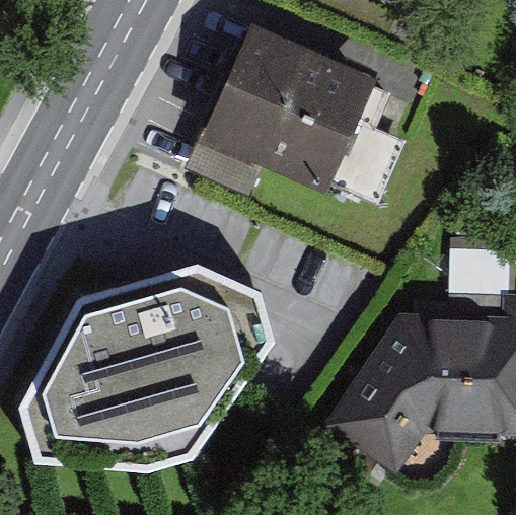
[(0,15),(8,0),(0,0),(0,15)]
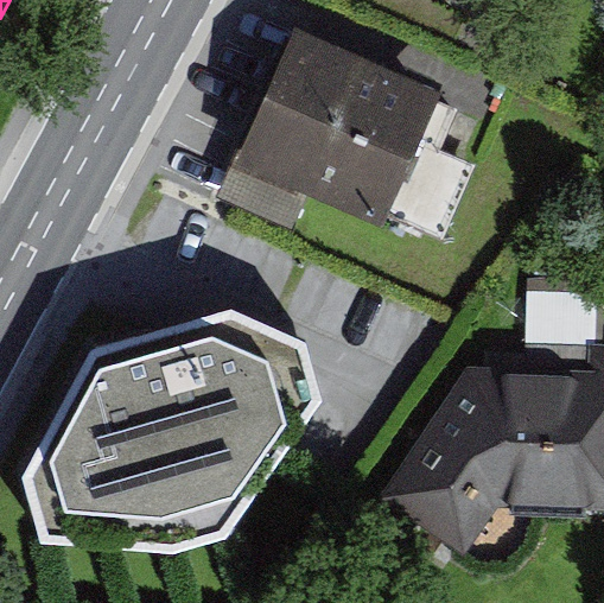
[(431,100),(290,38),(241,150),(317,183),(381,211),(431,100)]
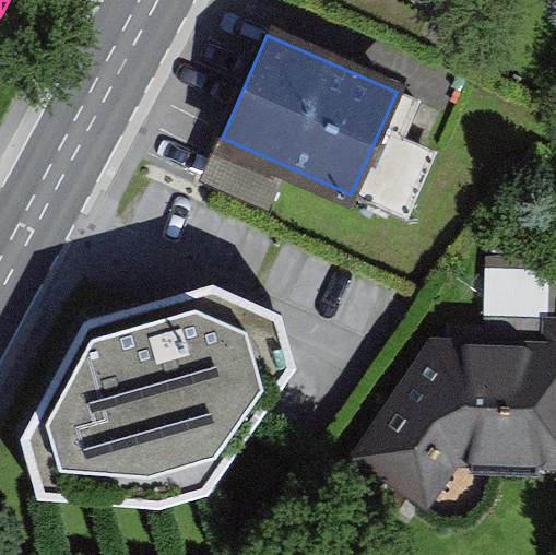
[(397,92),(351,195),(409,220),(412,212),(432,167),(438,154),(407,141),(424,104),(397,92)]
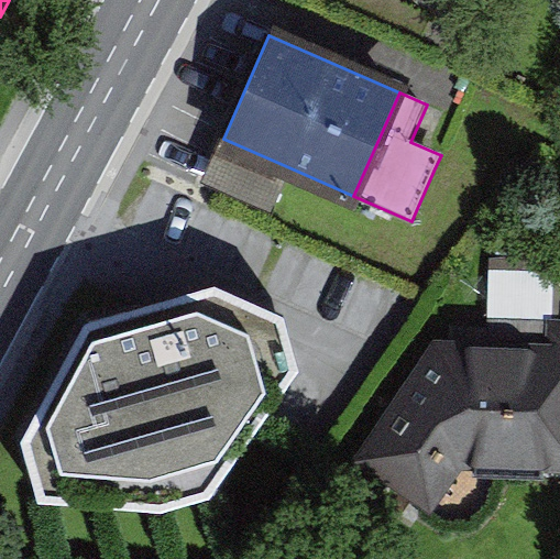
[(294,170),(223,139),(205,183),(274,214),(294,170)]
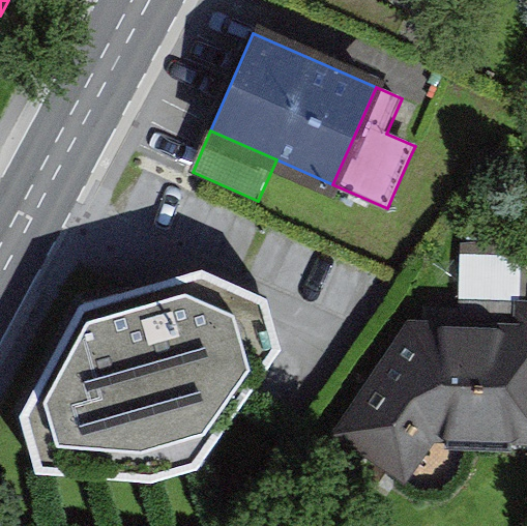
[(428,311),(428,327),(524,329),(524,305),(525,280),(526,253),(467,251),(465,312),(428,311)]
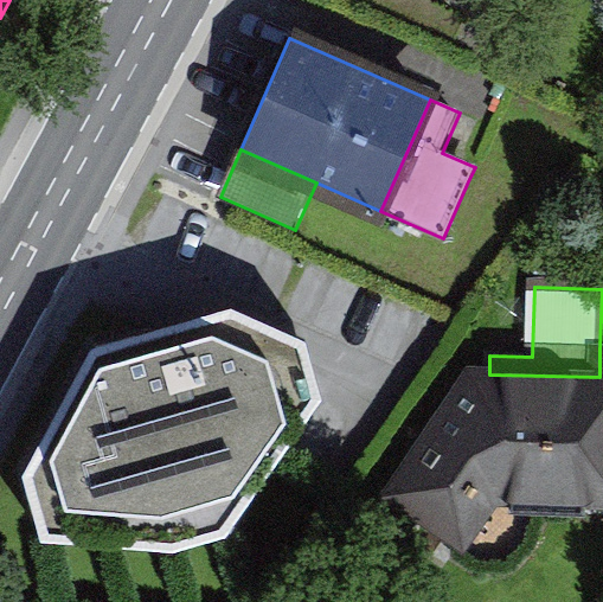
[(20,476),(37,539),(171,550),(220,538),(319,397),(305,341),(230,308),(90,348),(20,476)]
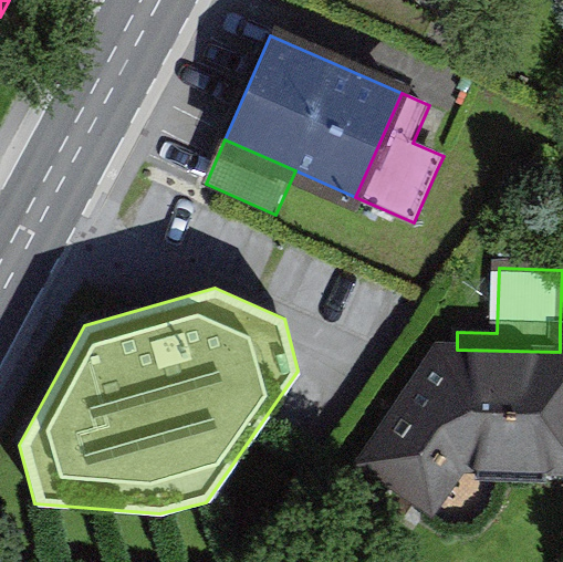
[(434,512),(467,465),(562,467),(562,326),(560,326),(560,352),(457,350),(439,349),(361,464),(434,512)]
